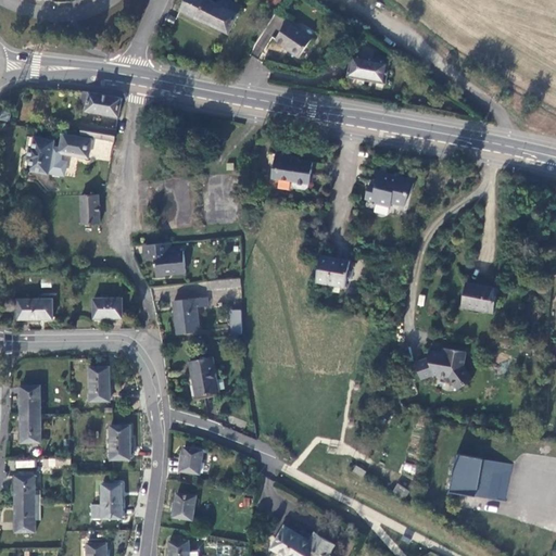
[(218,0),(217,3),(211,0),(184,0),(179,10),(228,34),(242,5),(231,0),(218,0)]
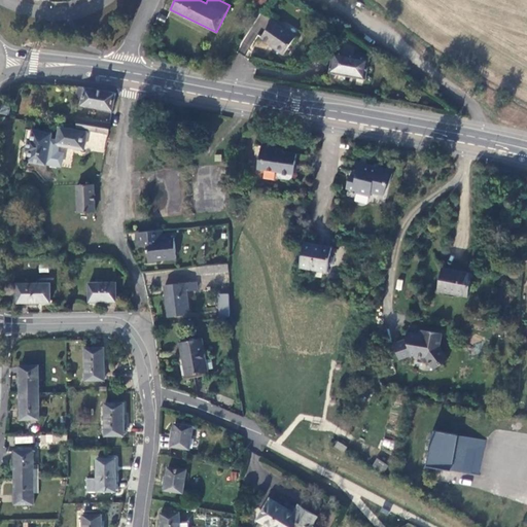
[(293,36),(271,22),(260,38),(272,46),(272,48),(281,55),(293,36)]
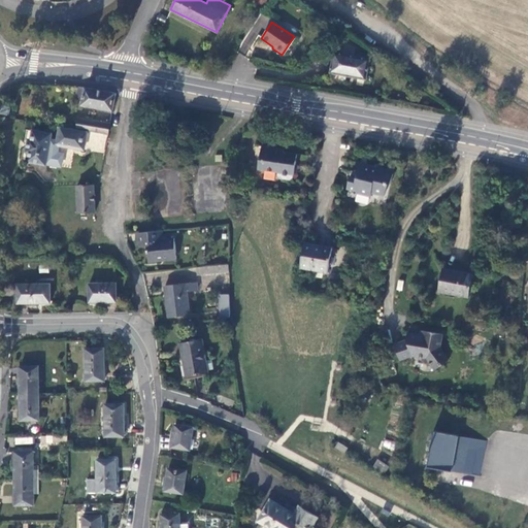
[(366,58),(331,52),(328,72),(364,77),(366,58)]
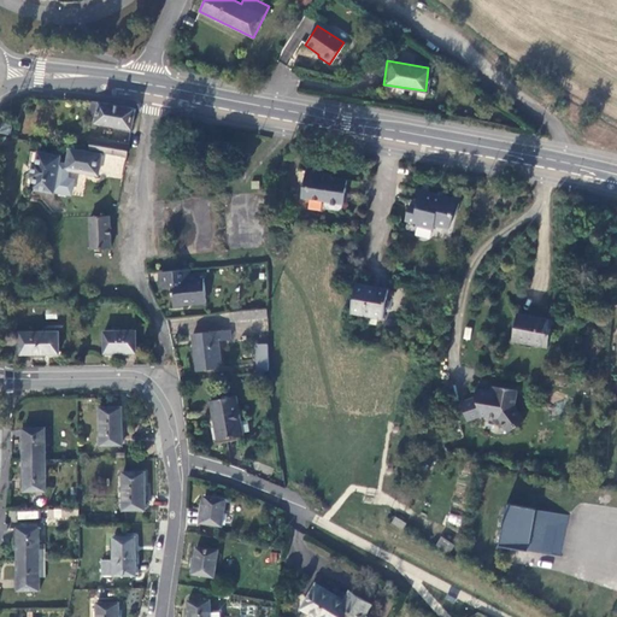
[(95,123),(133,129),(136,110),(99,103),(92,101),(90,101),(89,101),(87,117),(97,118),(95,123)]
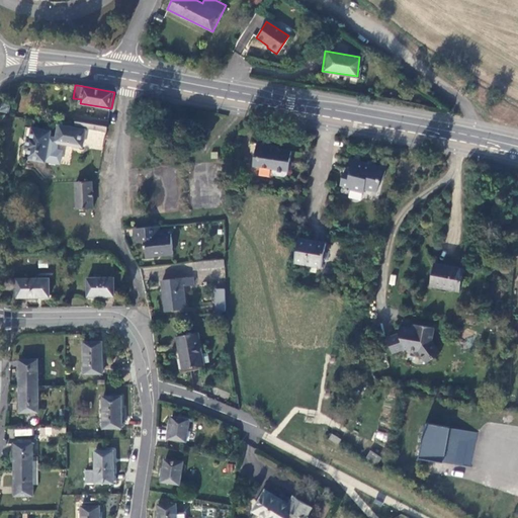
[(86,128),(106,133),(108,121),(78,116),(76,127),(86,128)]
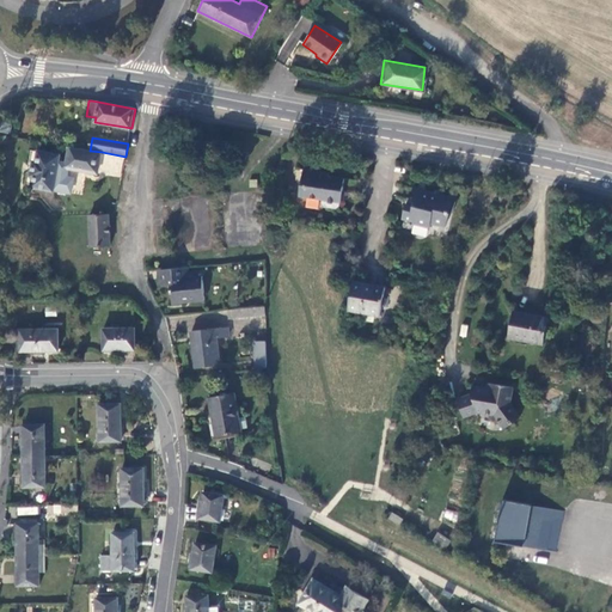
[(90,151),(71,146),(68,163),(59,161),(53,190),(71,193),(74,178),(67,177),(69,169),(98,173),(102,152),(90,151)]
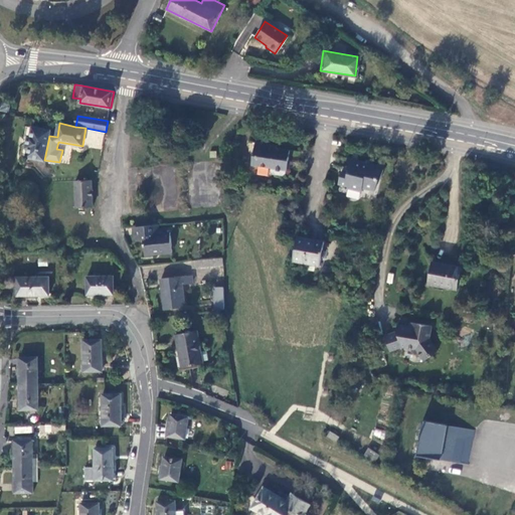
[(136,133),(152,134),(152,130),(149,129),(149,127),(137,126),(136,133)]
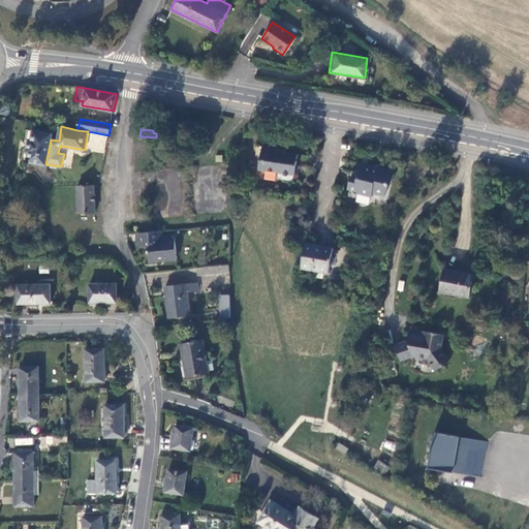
[(51,139),(52,134),(35,131),(33,141),(30,139),(28,151),(30,152),(29,161),(45,164),(51,139)]
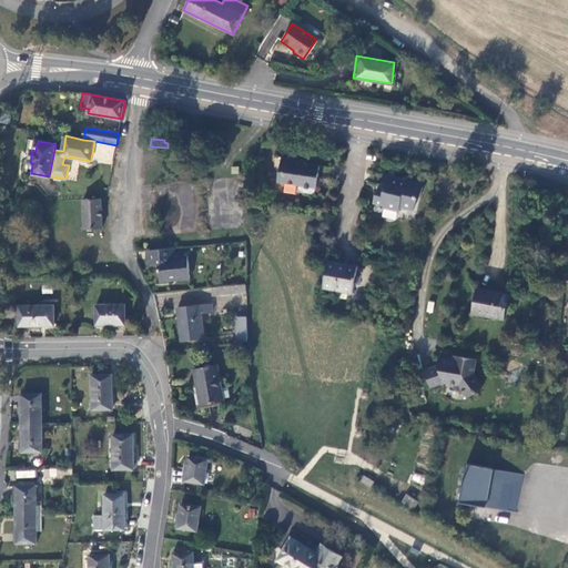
[(284,155),(283,155),(279,154),(276,169),(280,169),(280,171),(281,171),(283,171),(281,180),(296,183),(295,186),(297,190),(310,192),(312,190),(313,185),(316,164),(302,161),(302,159),(295,158),(284,155)]
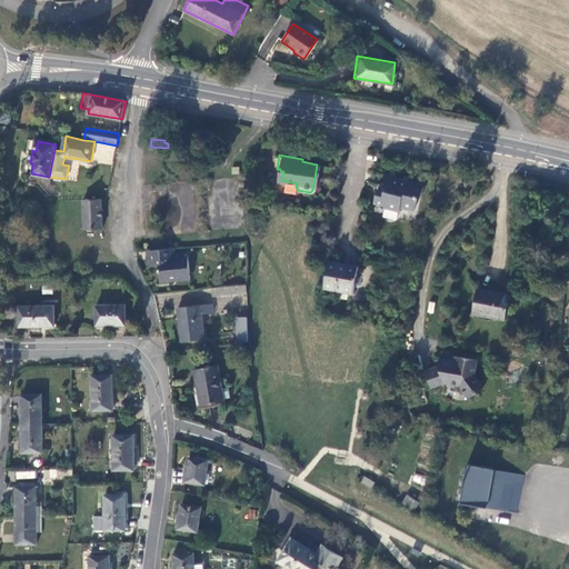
[(381,205),(381,207),(397,210),(398,206),(411,209),(415,195),(418,196),(420,182),(382,175),(380,185),(382,186),(380,191),(375,190),(371,202),(381,205)]
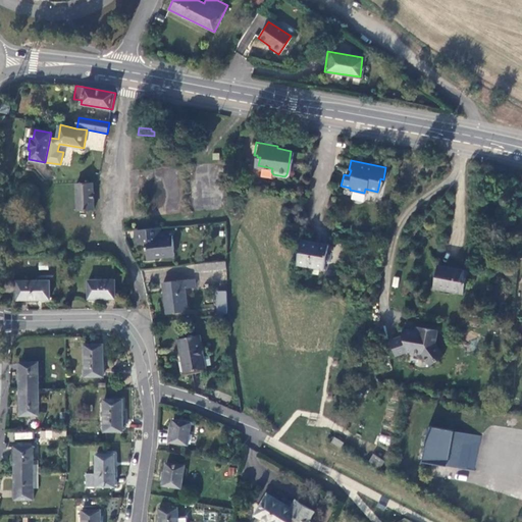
[(92,184),(76,185),(77,211),(94,210),(92,184)]
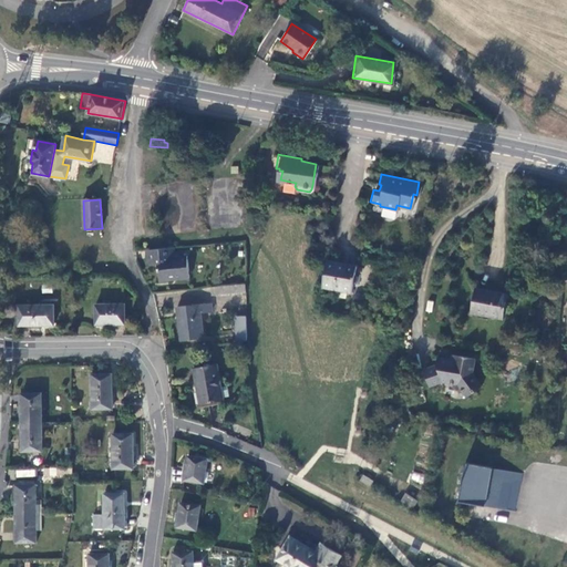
[(174,248),(145,250),(147,265),(157,264),(160,281),(189,278),(187,257),(174,258),(174,248)]
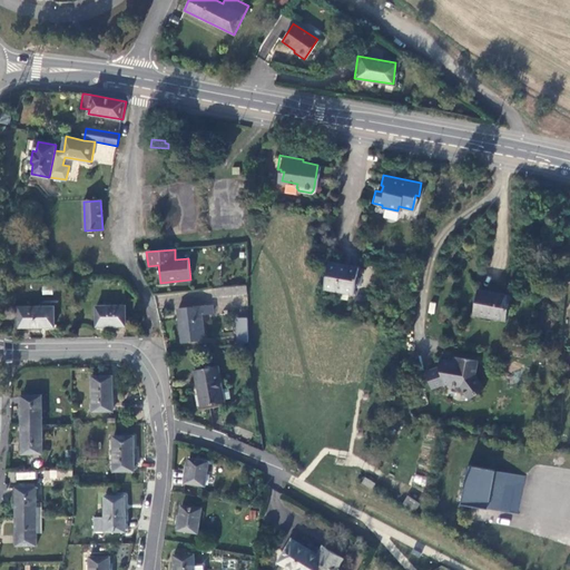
[(357,266),(328,261),(323,288),(352,293),(357,266)]
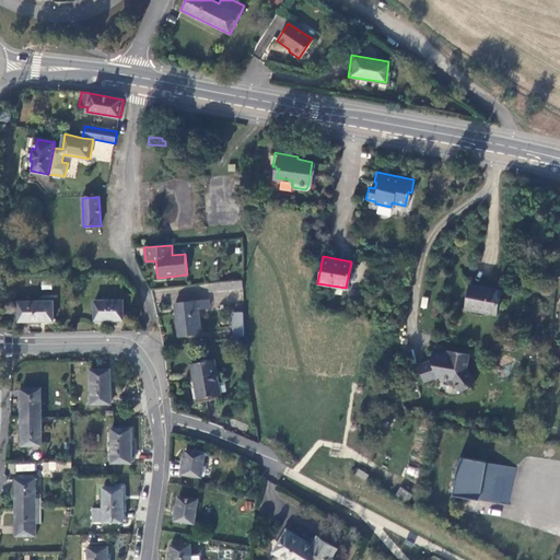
[(241,280),(210,284),(210,292),(244,289),(244,280),(241,280)]
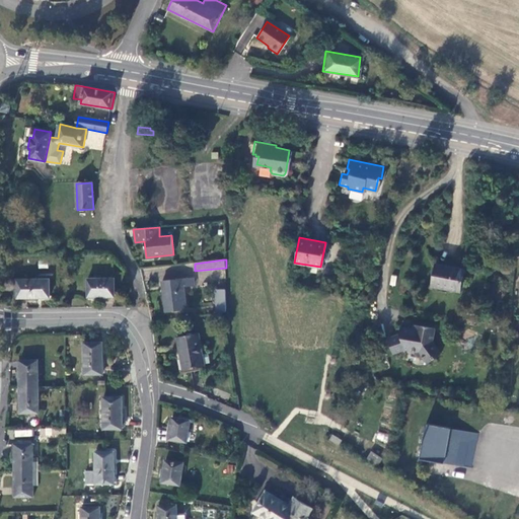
[(434,265),(431,287),(459,293),(463,270),(434,265)]
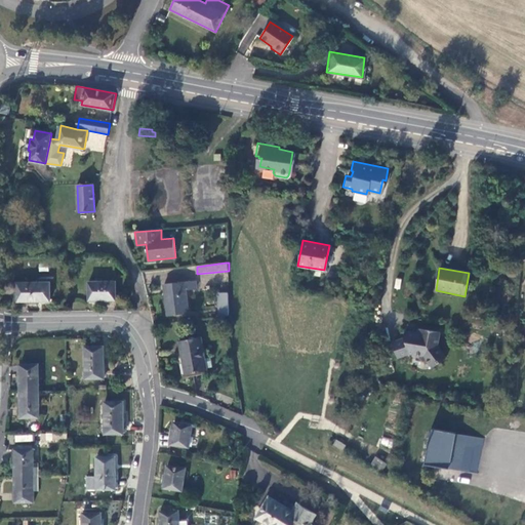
[(195,282),(164,285),(167,316),(189,314),(187,290),(196,288),(195,282)]
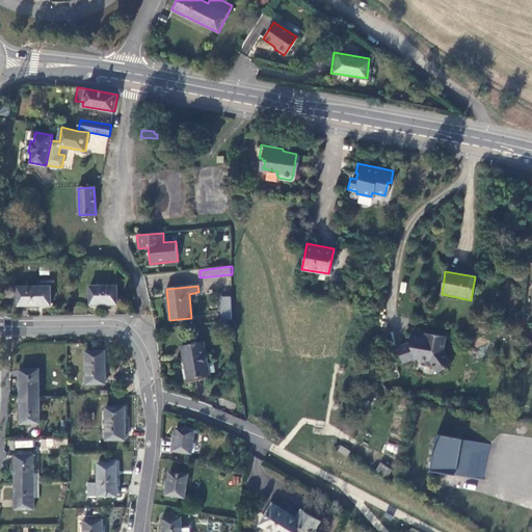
[(117,287),(89,287),(89,304),(117,304),(117,287)]
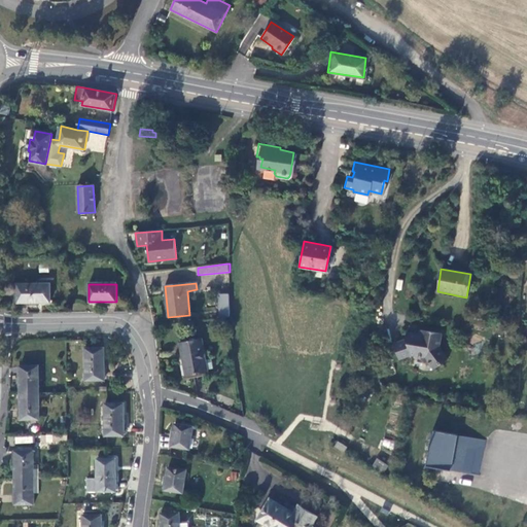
[(50,285),(18,285),(18,303),(50,302),(50,285)]
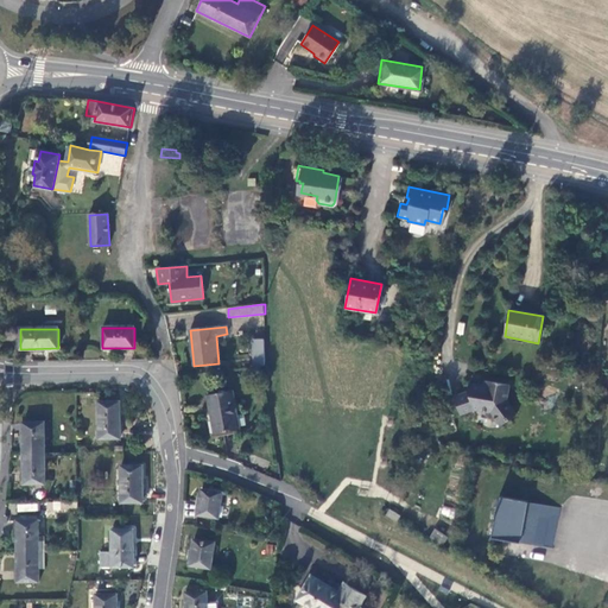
[(254,368),(265,367),(265,341),(254,341),(254,368)]
